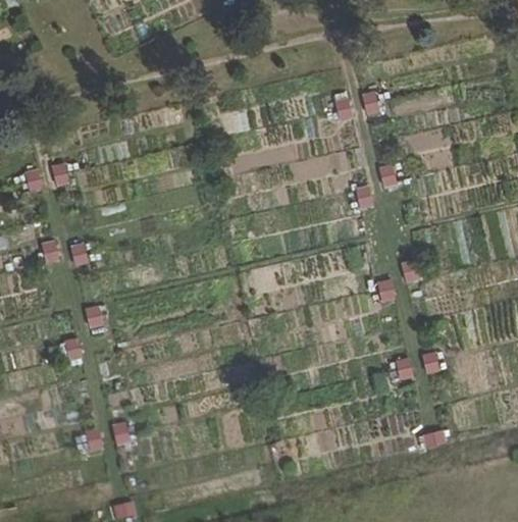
[(367,115),(379,112),(376,92),(363,95),(367,115)]
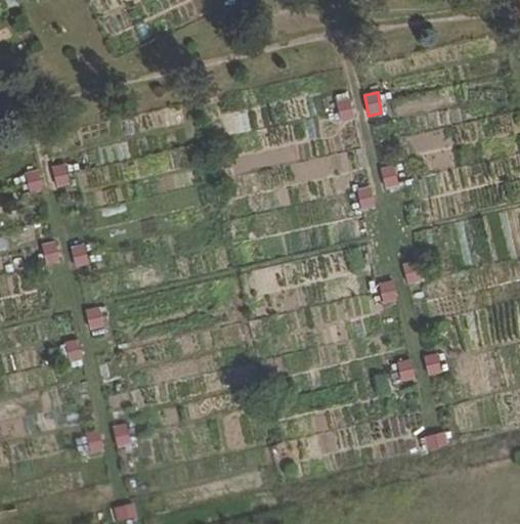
[(386,188),(398,185),(394,165),(382,168),(386,188)]
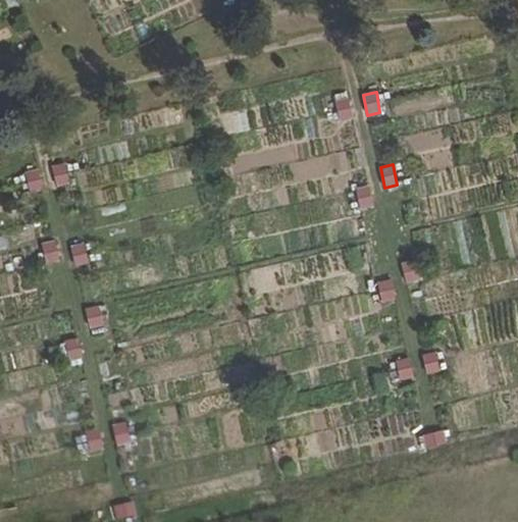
[(368,186),(356,189),(361,210),(373,206),(368,186)]
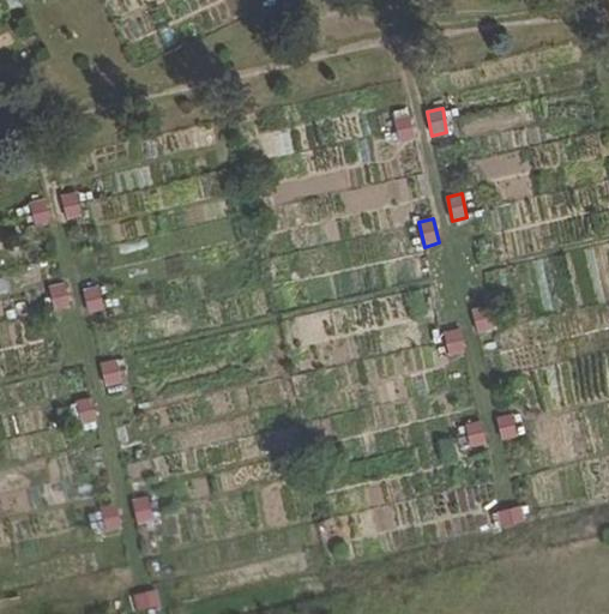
[(107,390),(121,386),(115,359),(101,362),(107,390)]
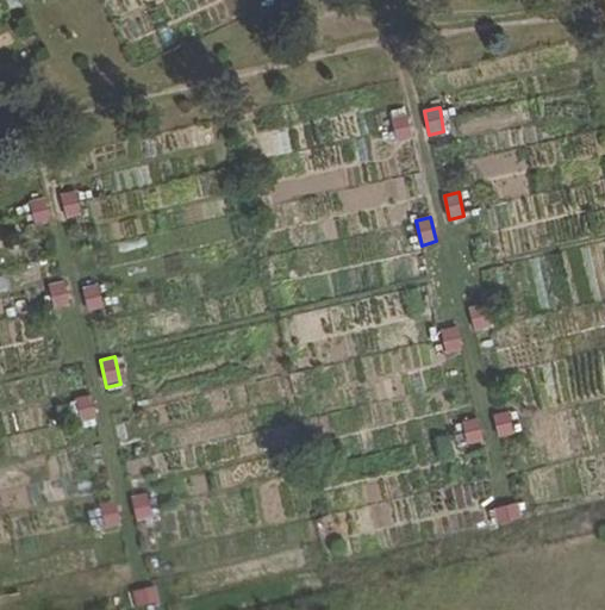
[(138,521),(153,516),(145,495),(130,499),(138,521)]
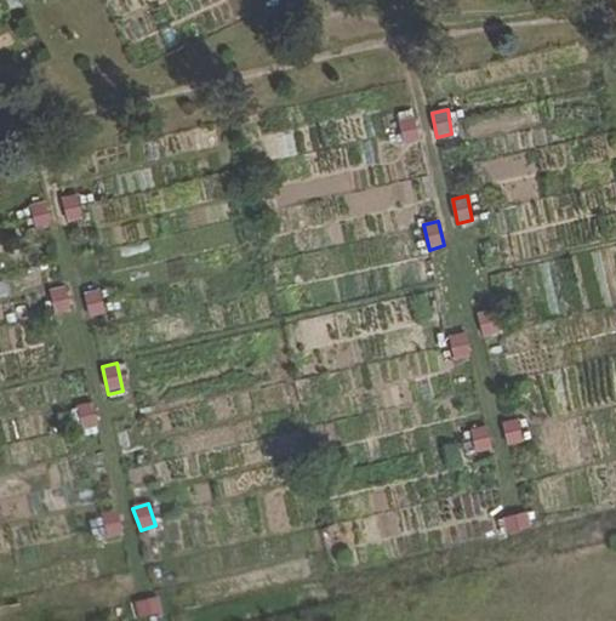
[(115,511),(100,517),(108,540),(124,534),(115,511)]
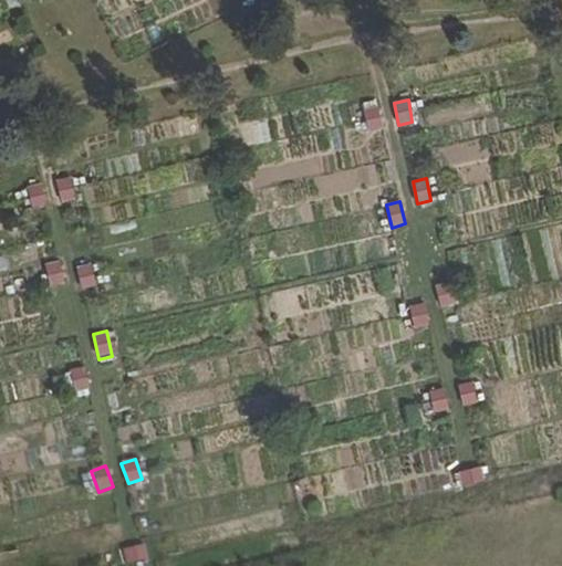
All buildings are outlined.
